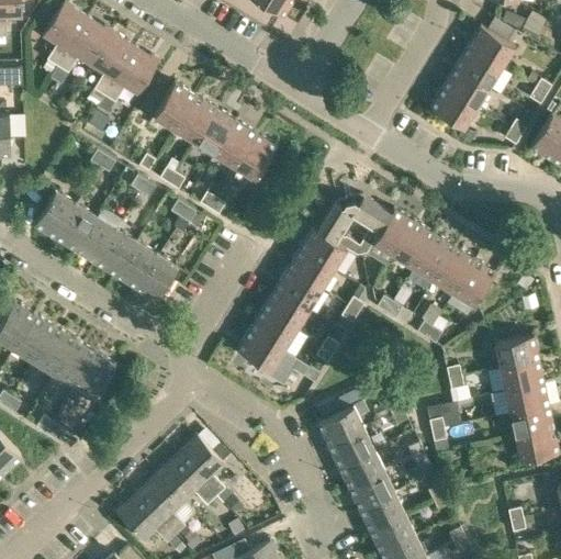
[(0,0),(0,35),(6,35),(8,35),(7,19),(22,18),(21,0),(0,0)]
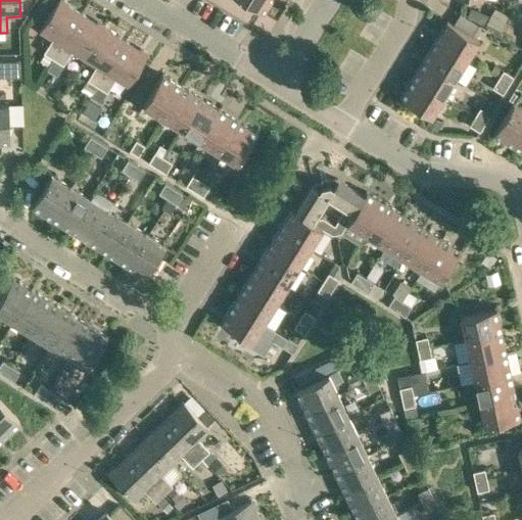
[(272,0),(239,0),(264,14),(272,0)]
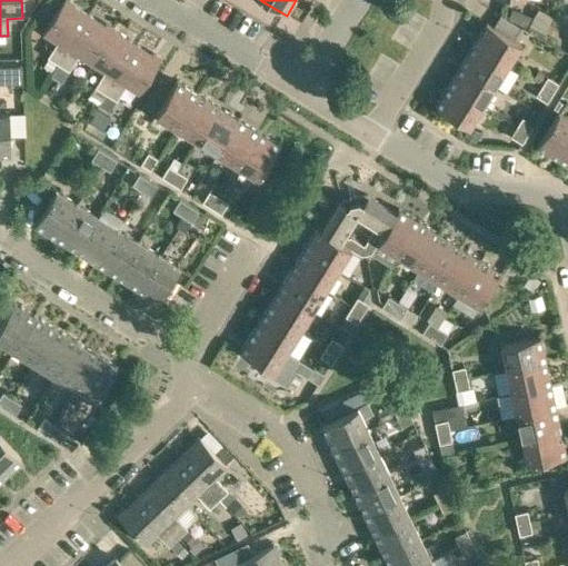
[(43,36),(57,45),(48,59),(49,60),(57,65),(59,66),(89,17),(65,2),(43,36)]
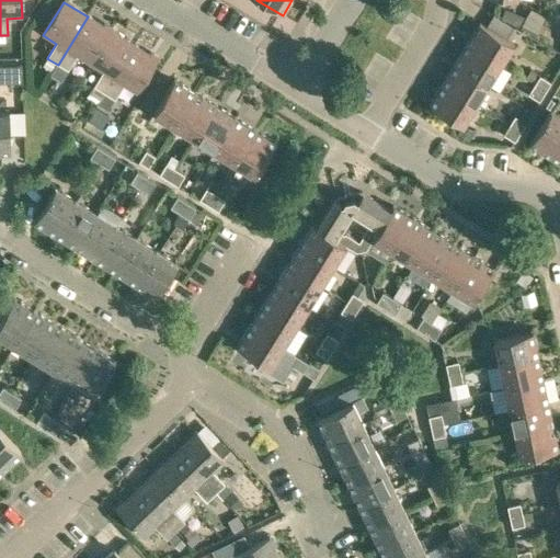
[(521,30),(526,20),(506,11),(502,22),(521,30)]
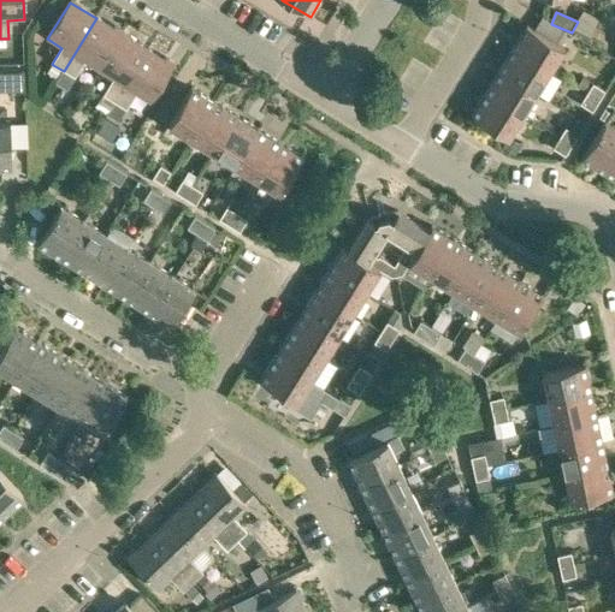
[(96,18),(64,71),(76,78),(86,63),(99,71),(122,35),(96,18)]
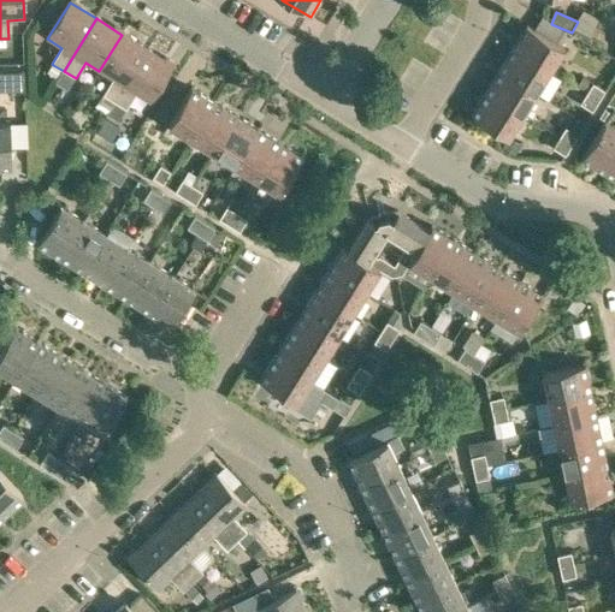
[(527,27),(514,49),(550,72),(565,49),(559,46),(547,39),(527,27)]
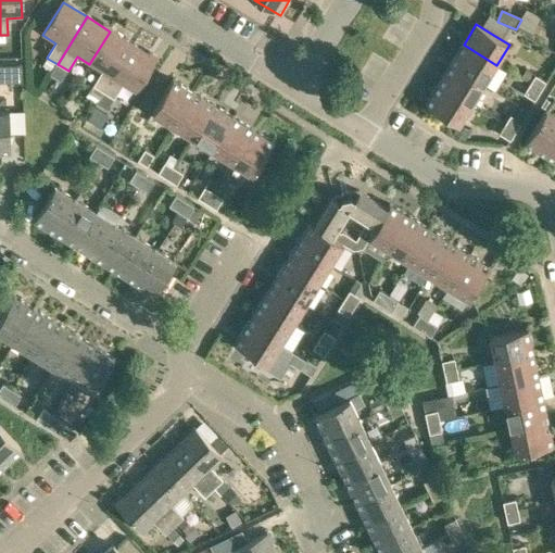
[(110,32),(89,64),(102,73),(93,87),(97,89),(92,97),(99,101),(134,46),(110,32)]
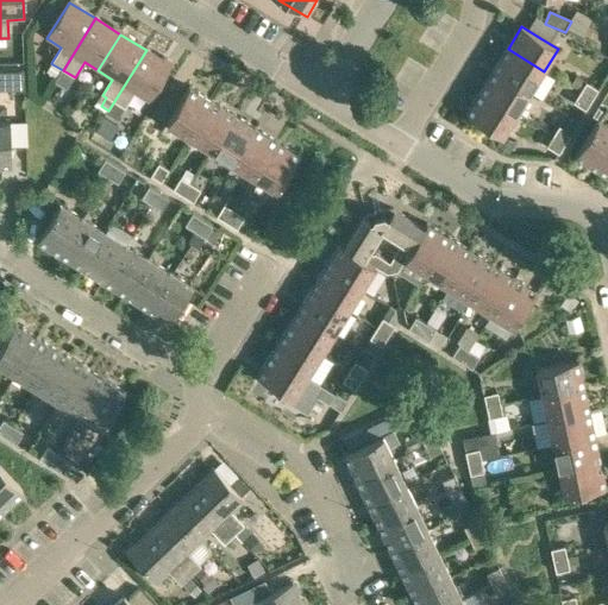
[(508,49),(494,71),(531,93),(544,71),(508,49)]
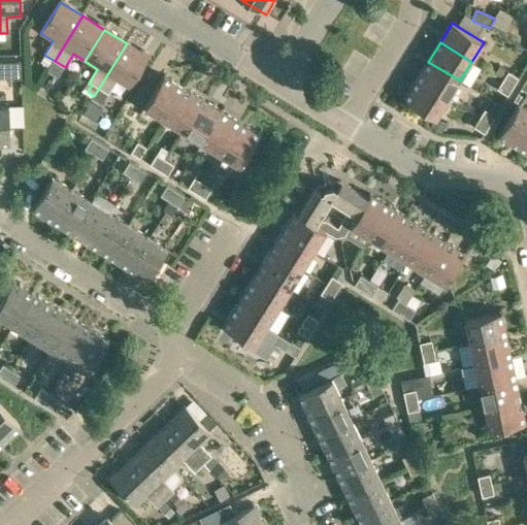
[(127,43),(94,96),(95,97),(94,99),(102,105),(118,81),(130,89),(150,58),(127,43)]
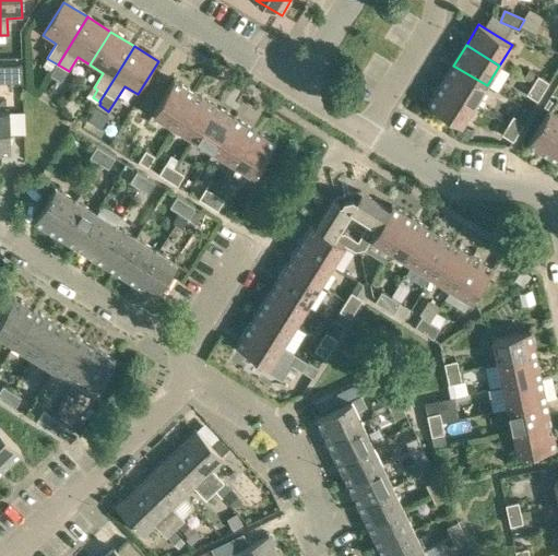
[(50,72),(56,63),(48,59),(43,67),(50,72)]
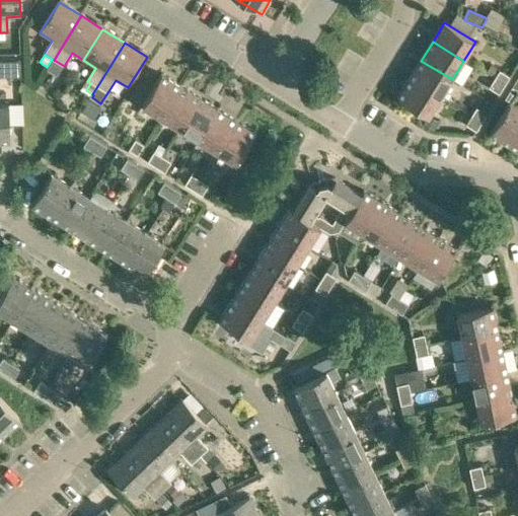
[(421,61),(410,79),(440,98),(452,79),(421,61)]
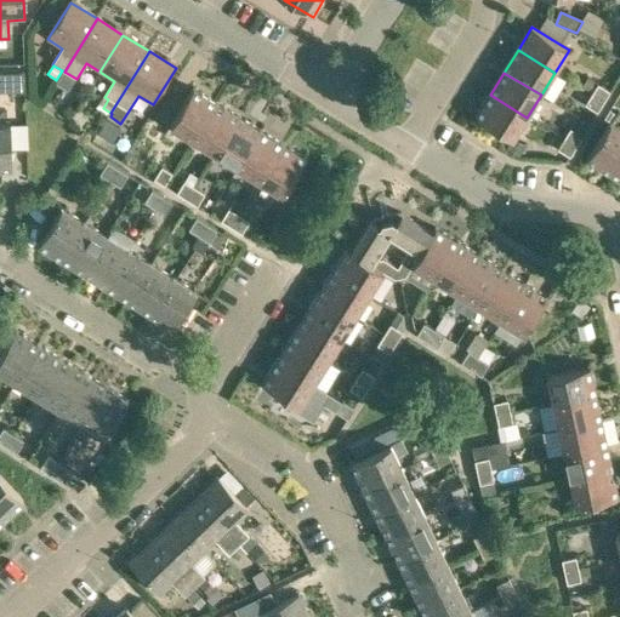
[(69,91),(75,80),(64,74),(58,84),(69,91)]
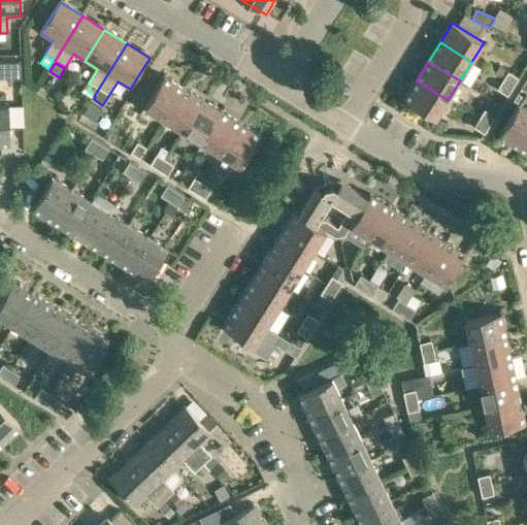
[(495,76),(502,81),(508,72),(500,67),(495,76)]
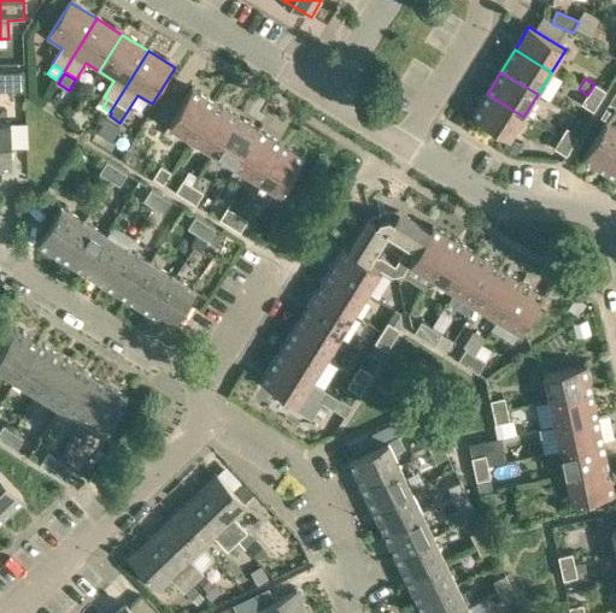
[(594,84),(587,95),(600,102),(606,93),(594,84)]
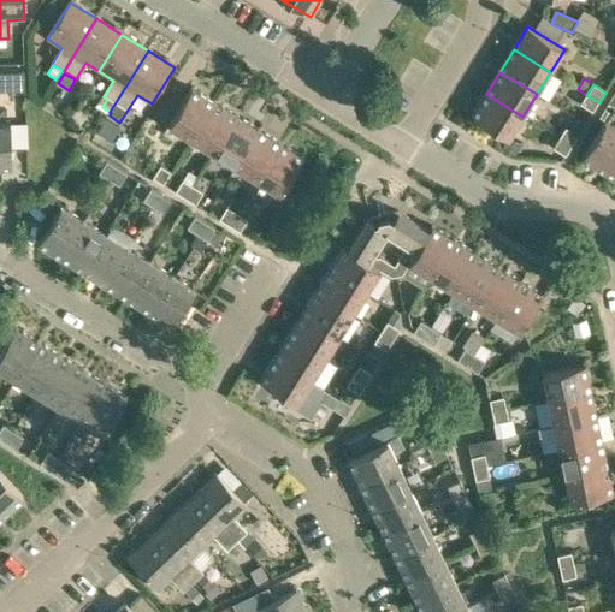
[(154,117),(170,126),(191,141),(214,104),(193,89),(182,106),(167,96),(154,117)]
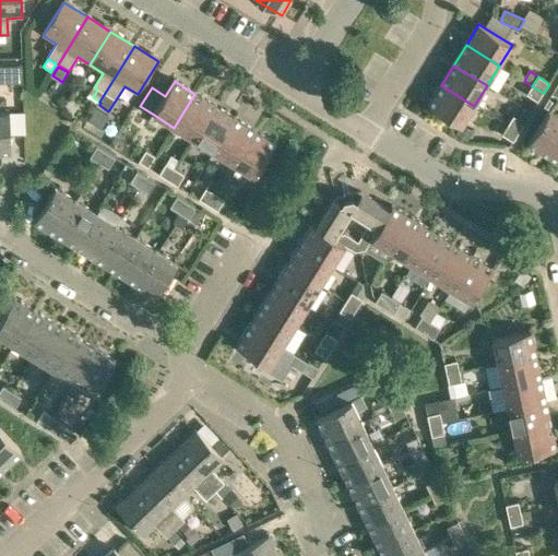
[(474,106),(441,85),(428,106),(462,127),(474,106)]
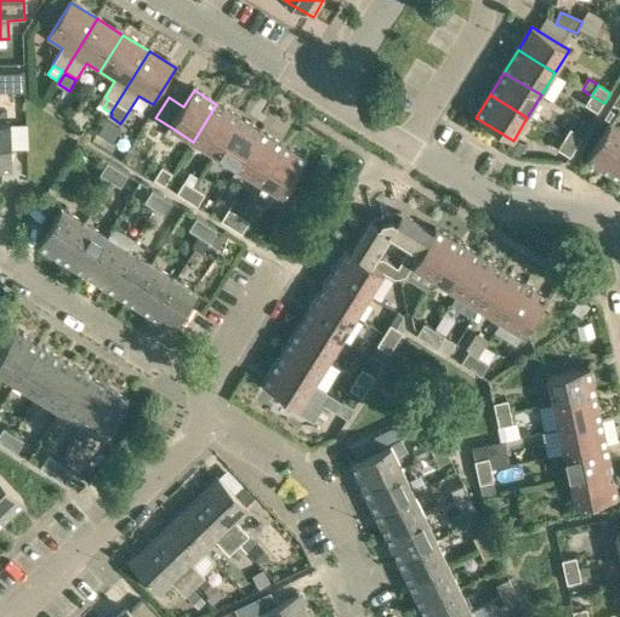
[(604,103),(591,96),(585,106),(598,113),(604,103)]
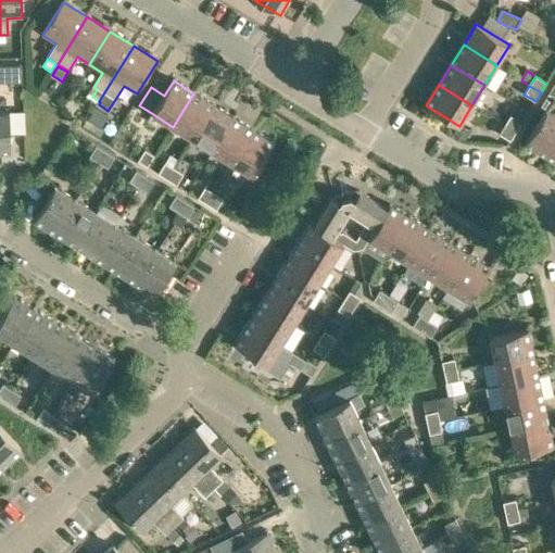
[(193,93),(173,127),(193,139),(214,107),(193,93)]
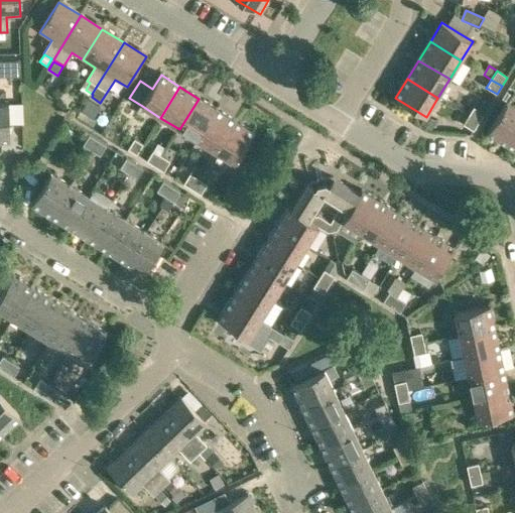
[(199,99),(179,129),(198,140),(217,110),(199,99)]
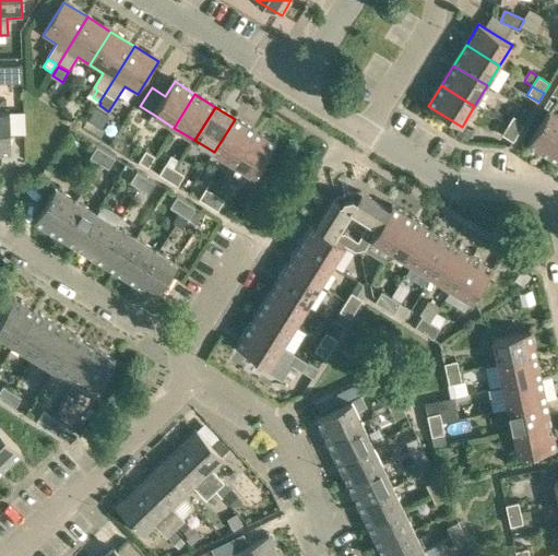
[(123,108),(106,132),(119,141),(137,118),(123,108)]
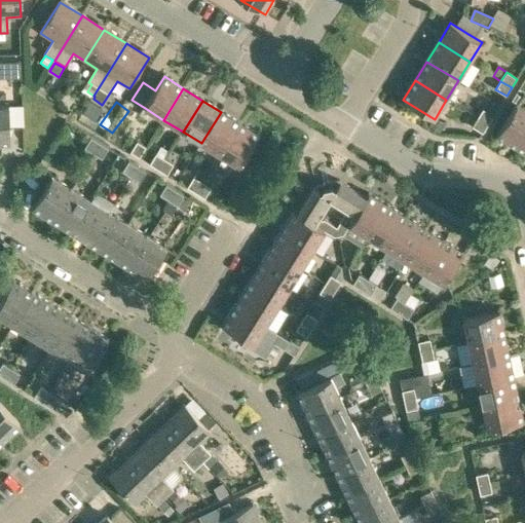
[(95,122),(102,111),(90,104),(83,115),(95,122)]
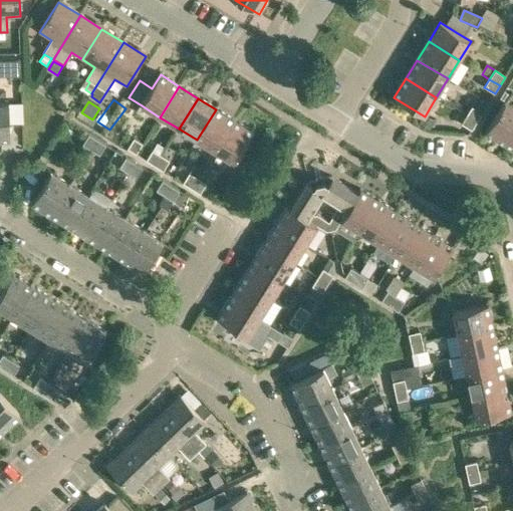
[(486,133),(505,145),(512,132),(512,106),(505,102),(486,133)]
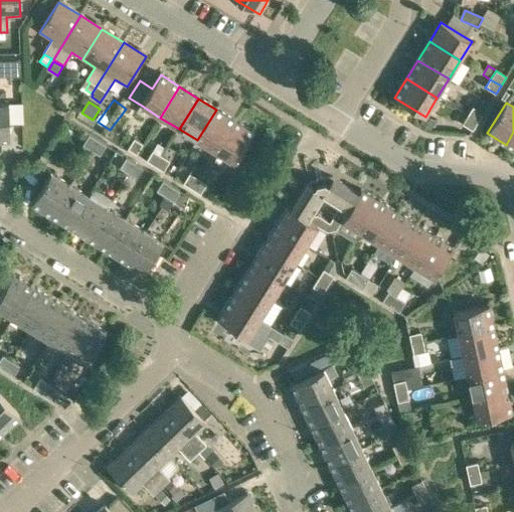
[(9,106),(0,105),(0,141),(10,141),(9,106)]
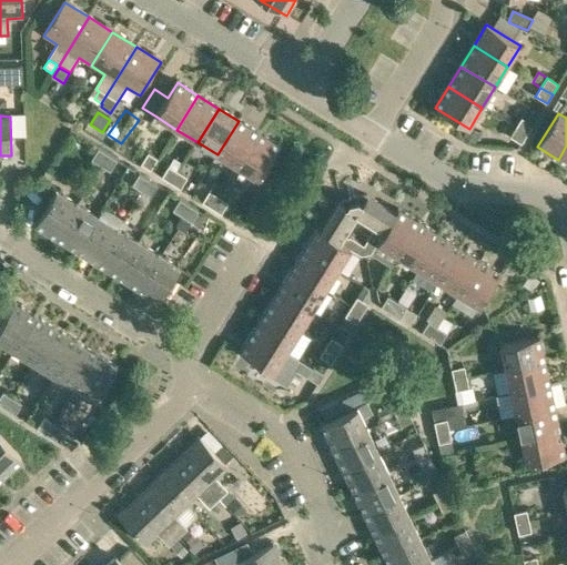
[(522,119),(516,129),(527,135),(534,125),(522,119)]
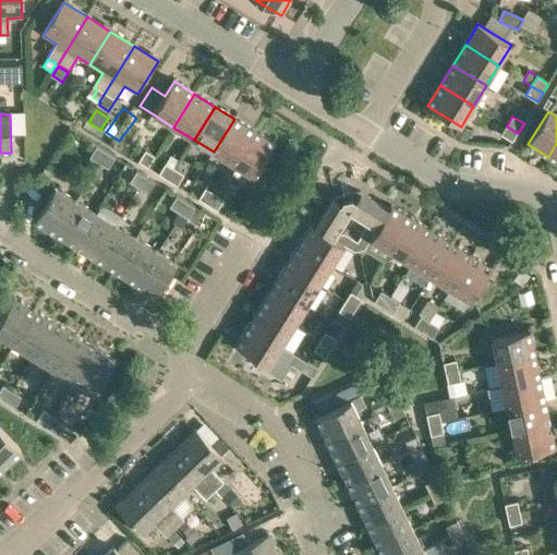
[(234,119),(214,152),(233,165),(254,131),(234,119)]
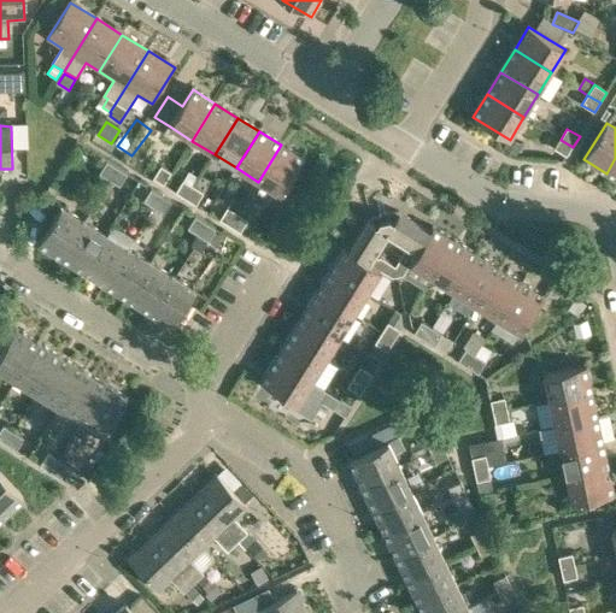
[(573,147),(561,140),(555,149),(567,157),(573,147)]
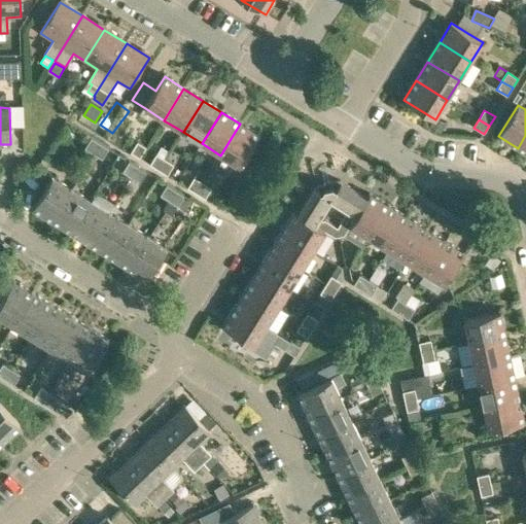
[(431,127),(439,132),(443,125),(435,120),(431,127)]
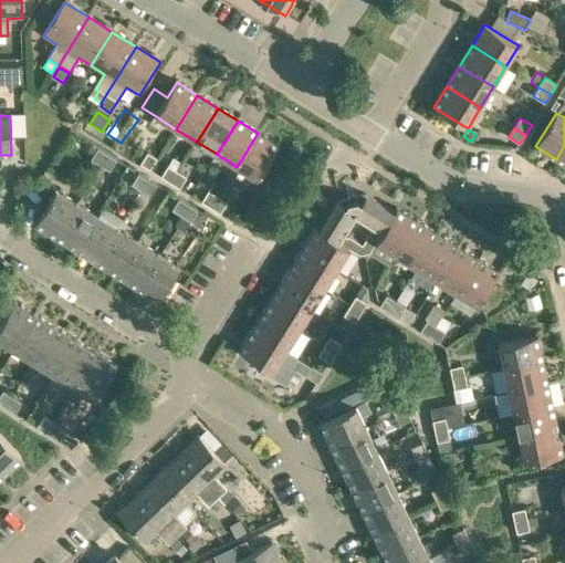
[(258,133),(237,167),(258,180),(279,146),(258,133)]
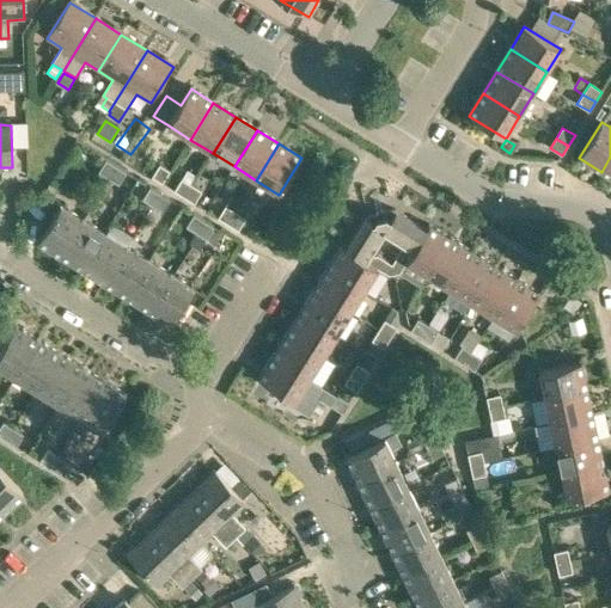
[(99,173),(109,179),(116,167),(107,160),(99,173)]
